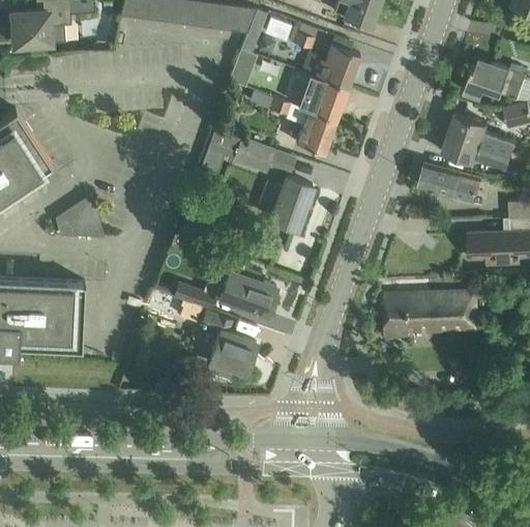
[(40,0),(41,11),(12,13),(15,46),(51,44),(65,42),(64,25),(70,25),(70,15),(95,12),(93,0),(40,0)]
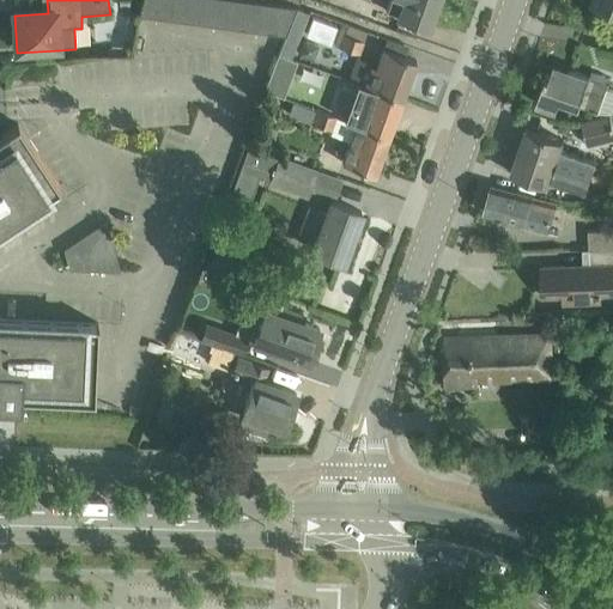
[(144,0),(140,19),(155,20),(158,0),(144,0)]
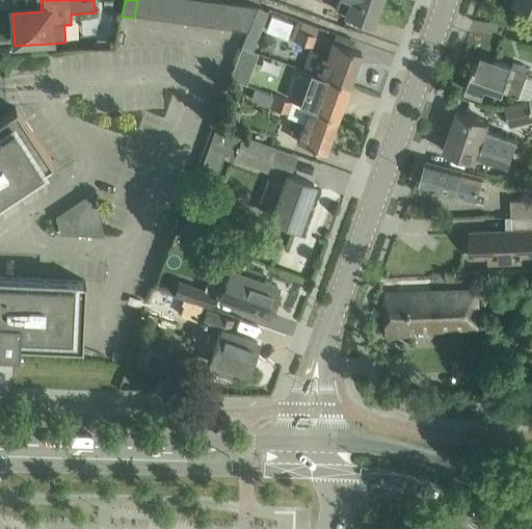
[(151,0),(137,0),(134,18),(148,20),(151,0)]
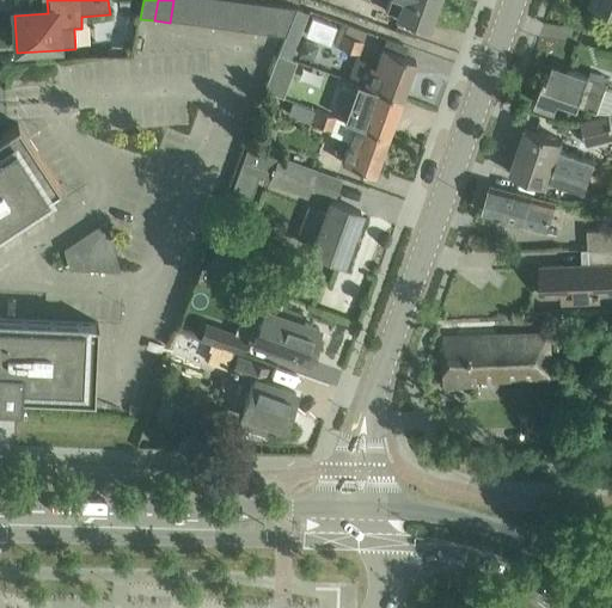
[(189,0),(173,0),(170,23),(184,25),(189,0)]
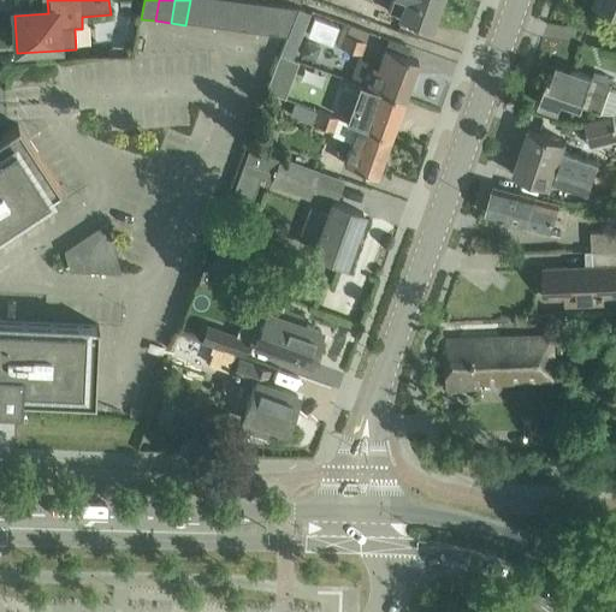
[(205,0),(190,0),(185,25),(200,28),(205,0)]
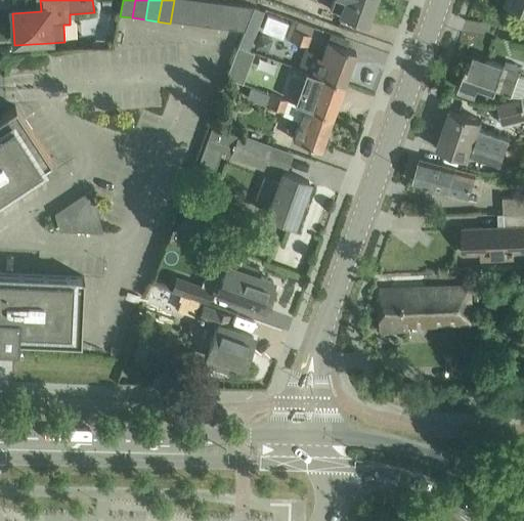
[(187,1),(183,0),(174,0),(170,24),(183,25),(187,1)]
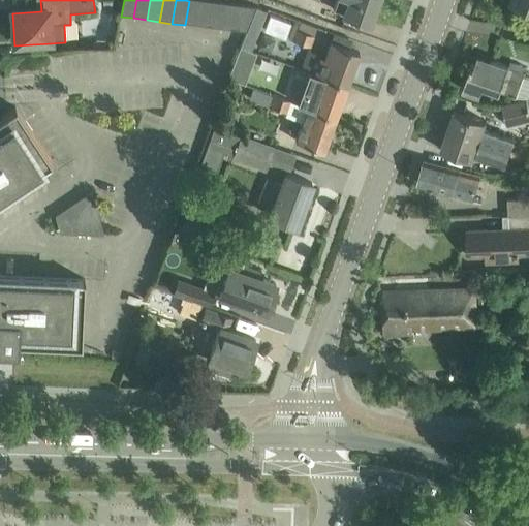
[(337,0),(333,12),(349,19),(369,26),(377,0),(337,0)]
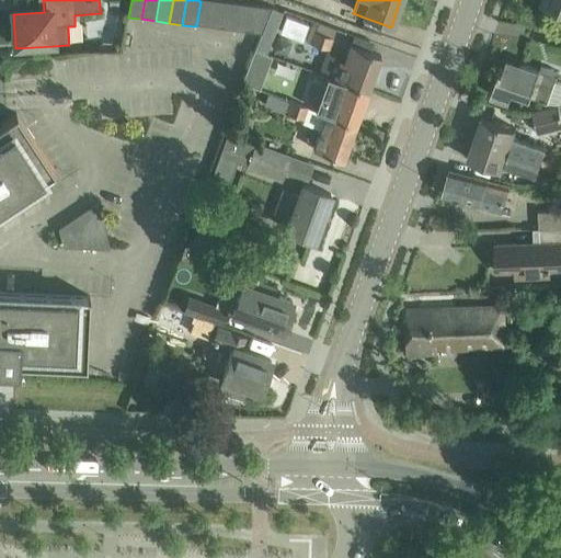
[(560,0),(544,0),(542,4),(560,10),(560,0)]
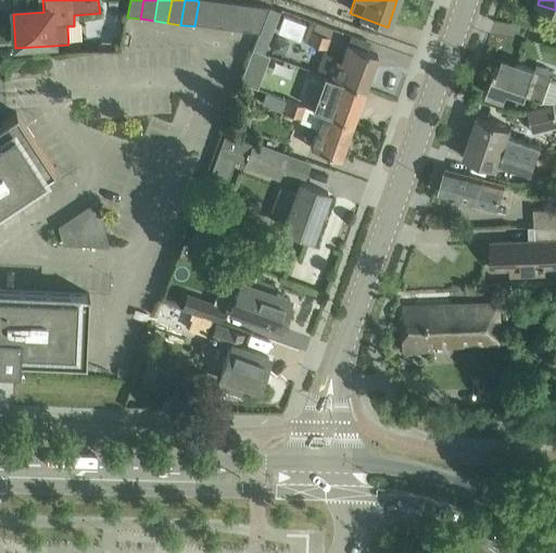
[(213,2),(199,1),(194,26),(207,28),(213,2)]
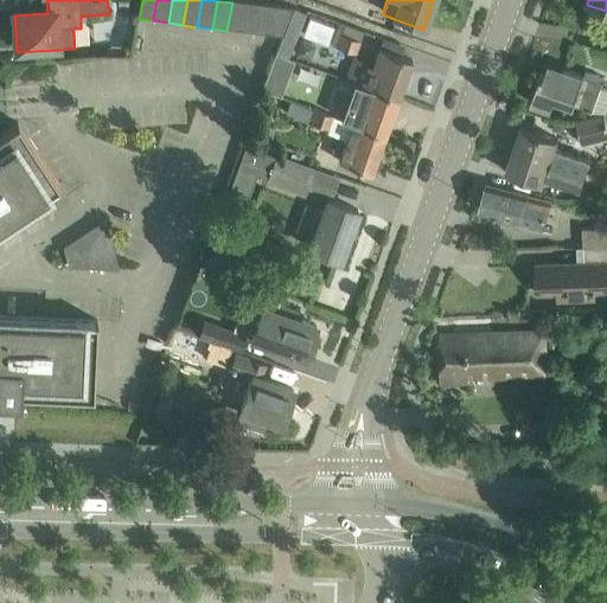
[(247,5),(232,2),(227,31),(242,33),(247,5)]
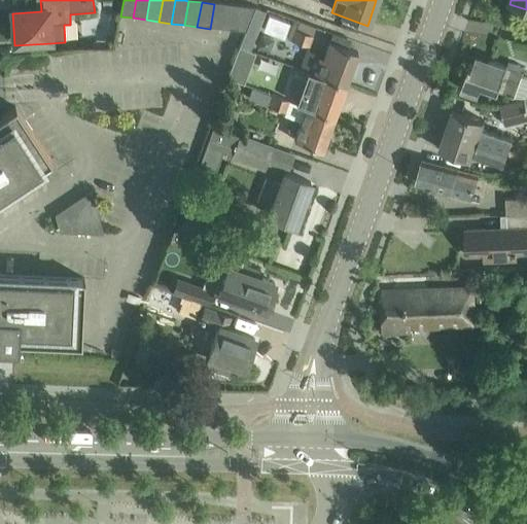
[(227,6),(214,4),(210,29),(222,30),(227,6)]
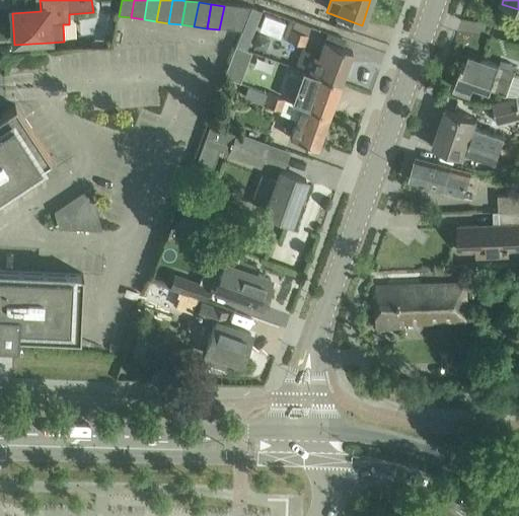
[(236,7),(224,6),(219,29),(231,31),(236,7)]
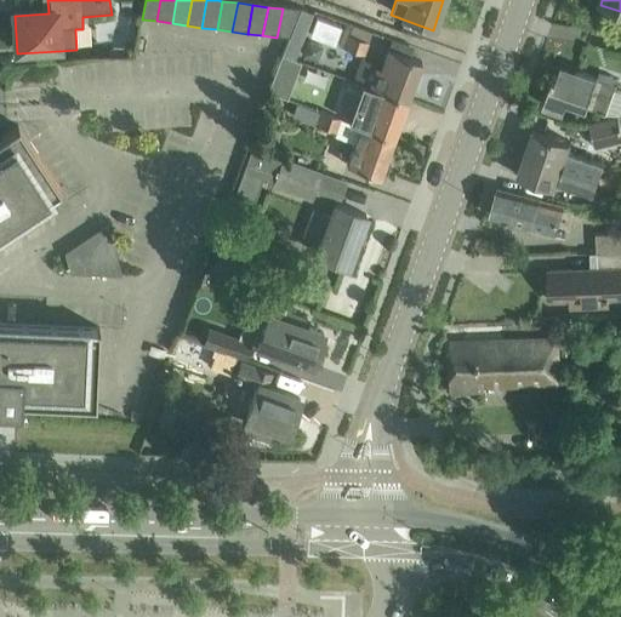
[(301,11),(283,9),(277,38),(288,39),(301,11)]
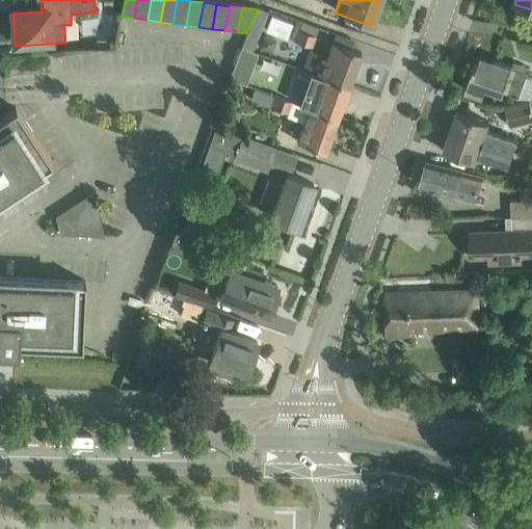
[(265,33),(287,41),(292,25),(270,17),(265,33)]
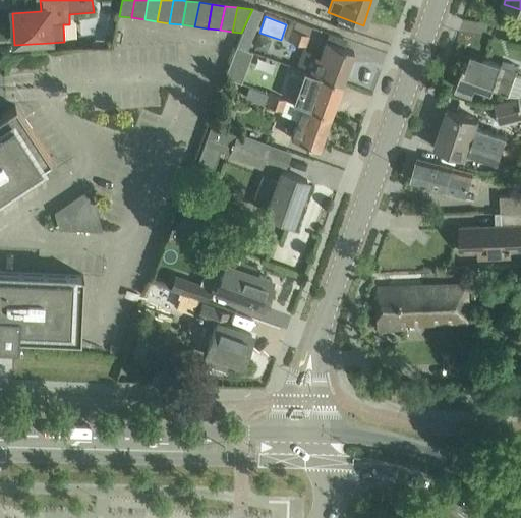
[(290,22),(284,40),(306,47),(311,30),(307,27),(290,22)]
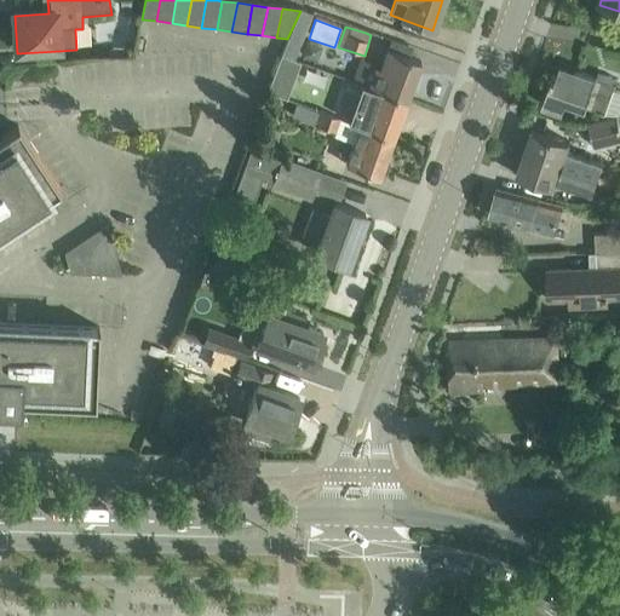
[(368,90),(373,91),(406,103),(420,64),(388,52),(380,73),(374,70),(361,67),(355,85),(361,87),(368,90)]
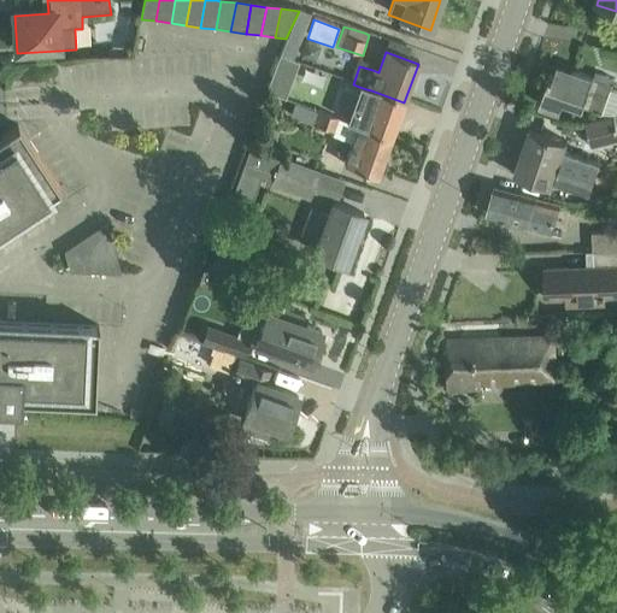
[(277,71),(269,96),(287,102),(297,78),(277,71)]
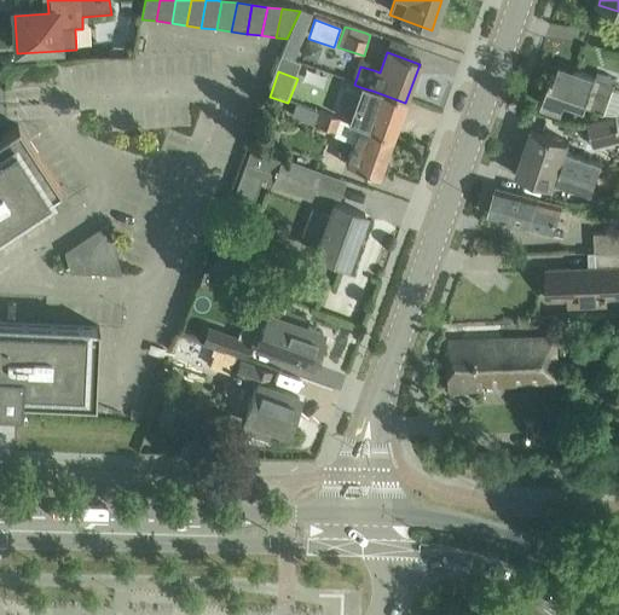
[(571,85),(551,79),(541,106),(561,114),(565,105),(614,119),(618,117),(618,115),(618,94),(612,92),(615,82),(597,75),(595,81),(574,73),(571,85)]
